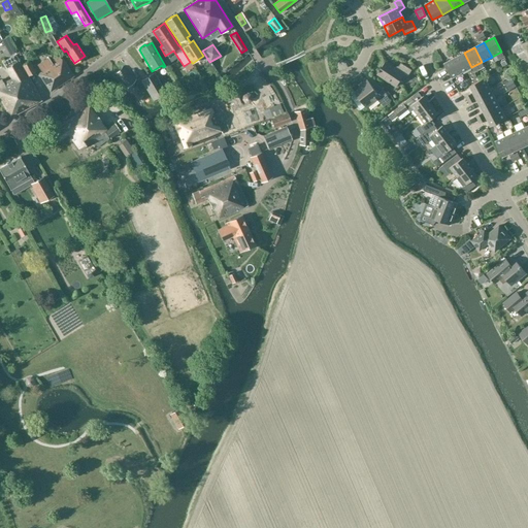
[(471,67),(464,53),(454,58),(462,73),(471,67)]
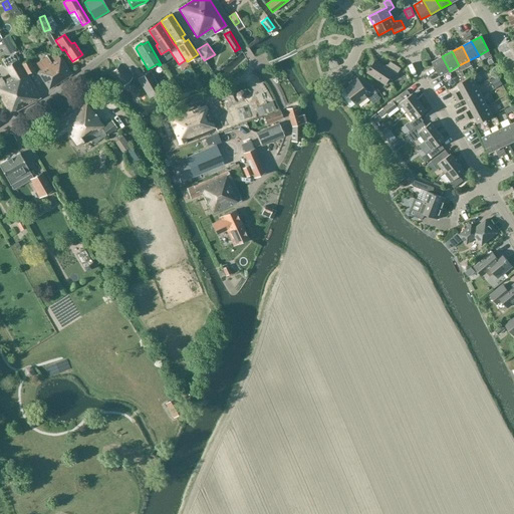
[(71,73),(57,52),(52,55),(55,60),(51,62),(47,56),(36,63),(41,69),(37,71),(49,88),(71,73)]
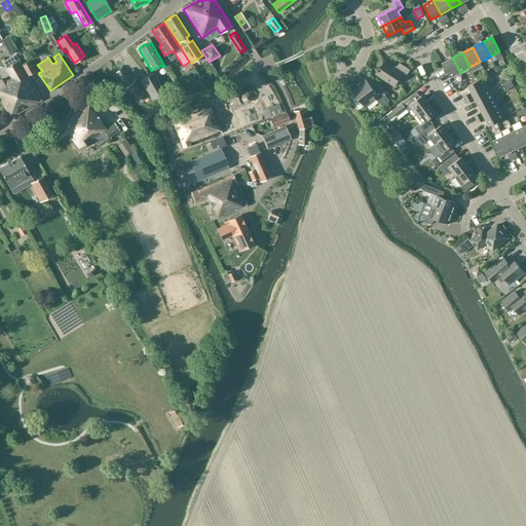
[(0,80),(0,100),(9,117),(40,100),(19,61),(16,62),(13,55),(2,63),(11,79),(3,83),(1,80),(0,80)]
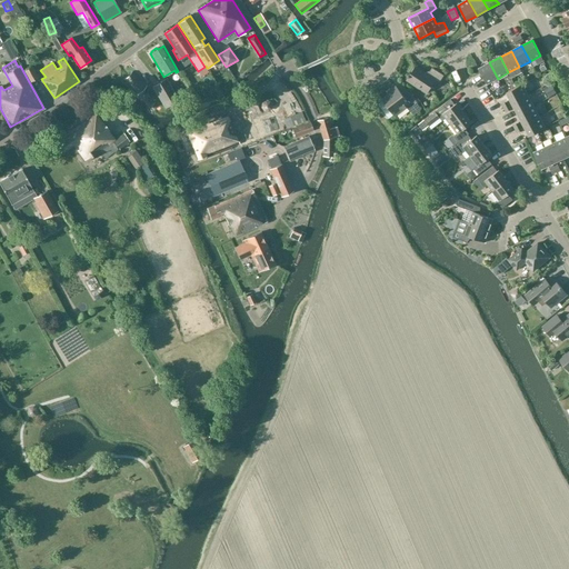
[(498,79),(489,62),(479,69),(487,85),(498,79)]
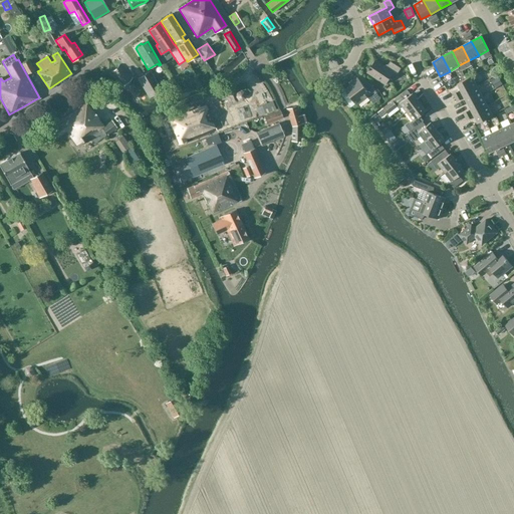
[(23,63),(29,73),(34,70),(28,60),(23,63)]
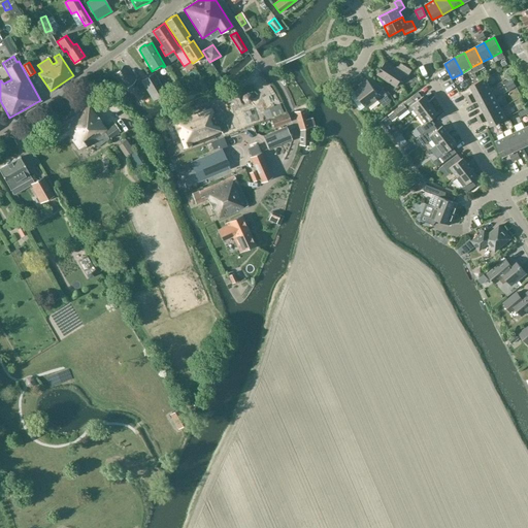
[(404,74),(408,76),(411,70),(401,63),(397,69),(386,62),(377,75),(396,87),(404,74)]
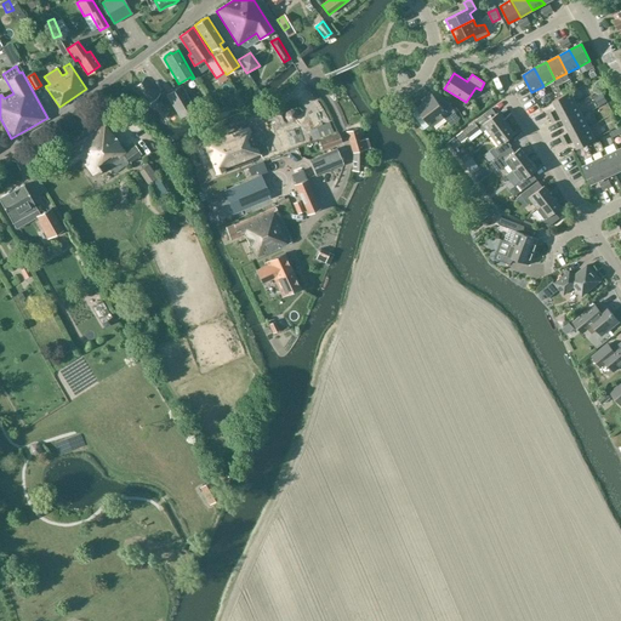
[(135,86),(151,102),(160,93),(144,78),(135,86)]
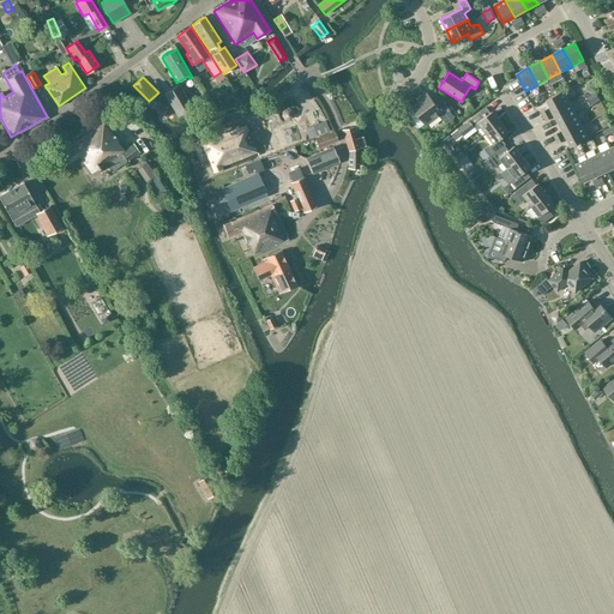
[(192,108),(178,85),(164,94),(178,116),(192,108)]
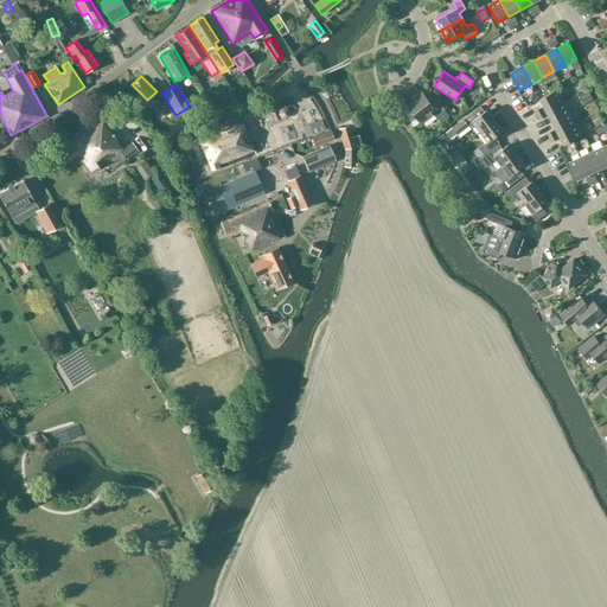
[(541,98),(547,110),(563,102),(557,90),(541,98)]
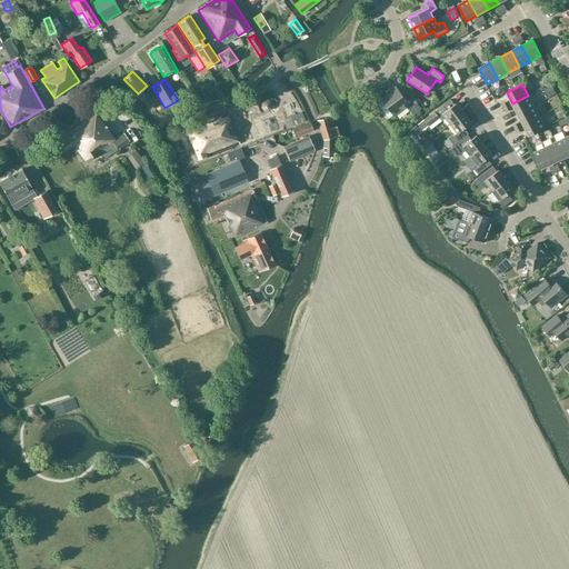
[(383,100),(378,105),(389,119),(395,115),(396,116),(408,107),(413,115),(421,108),(411,96),(407,100),(396,86),(387,91),(389,95),(382,99),(383,100)]
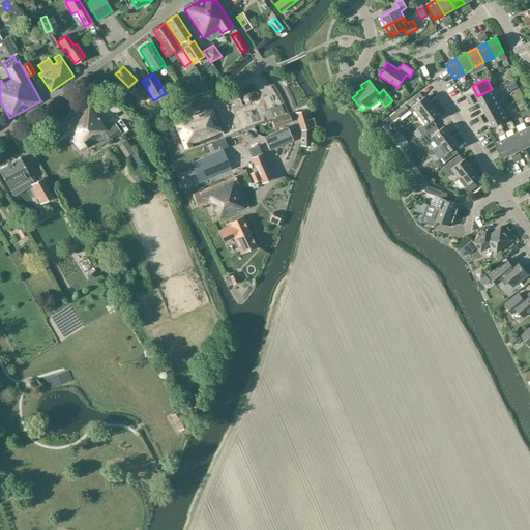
[(497,98),(492,89),(477,96),(482,107),(497,98)]
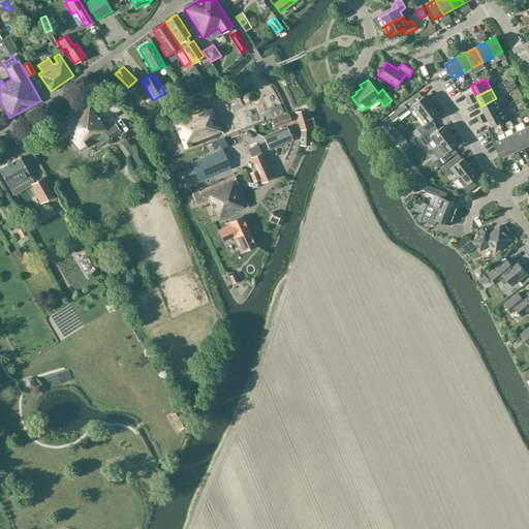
[(419,93),(395,112),(400,117),(409,110),(411,113),(414,110),(418,116),(432,105),(425,96),(423,97),(419,93)]
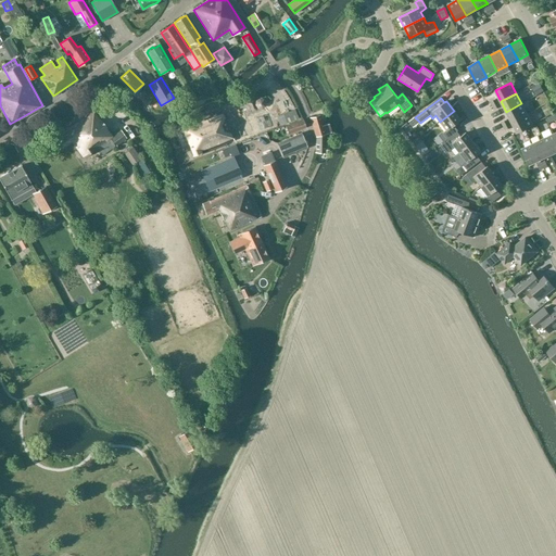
[(527,114),(521,103),(506,112),(512,123),(527,114)]
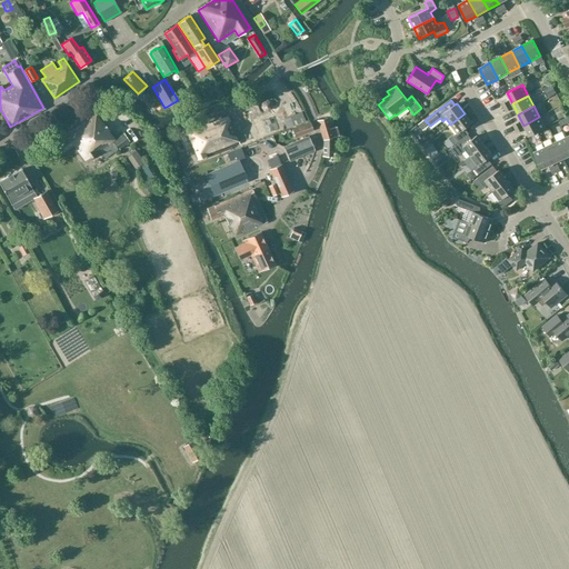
[(115,140),(95,111),(63,133),(66,137),(56,143),(62,153),(72,146),(85,162),(99,151),(105,159),(129,141),(123,133),(115,140)]
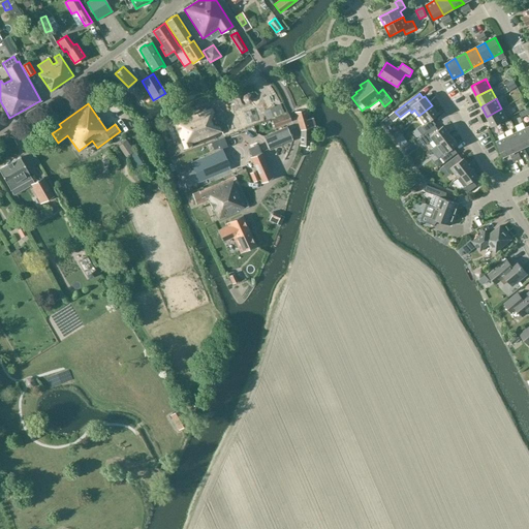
[(426,132),(435,125),(436,124),(432,120),(439,115),(432,105),(418,116),(426,125),(422,127),(426,132)]
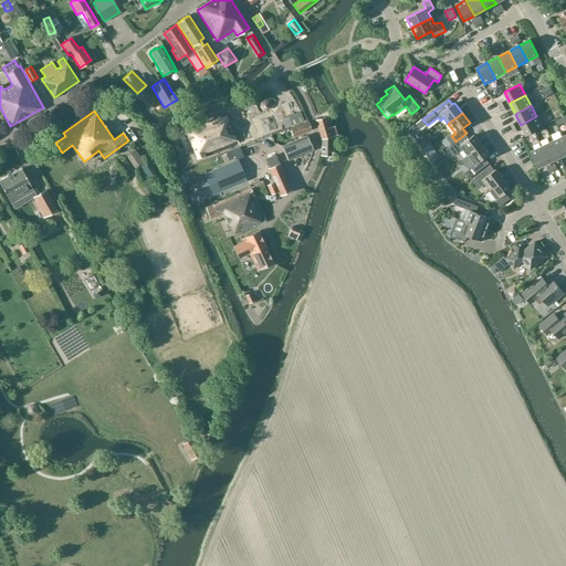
[(238,143),(227,115),(185,130),(196,159),(238,143)]
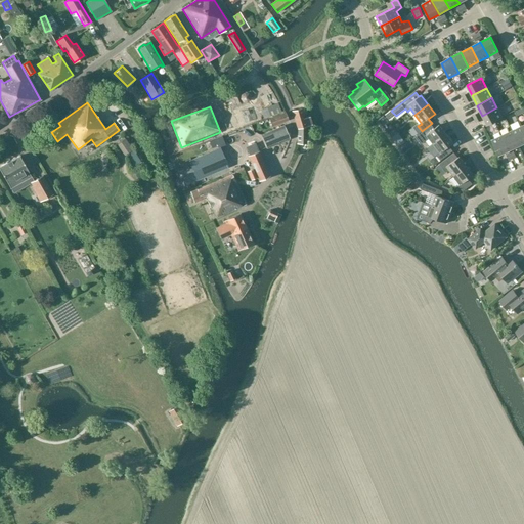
[(501,118),(496,107),(482,116),(487,125),(501,118)]
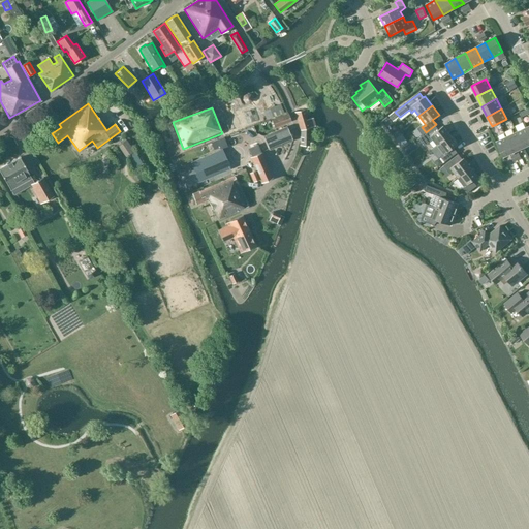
[(304,110),(296,113),(301,130),(301,142),(309,143),(310,128),(315,126),(312,118),(307,120),(304,110)]
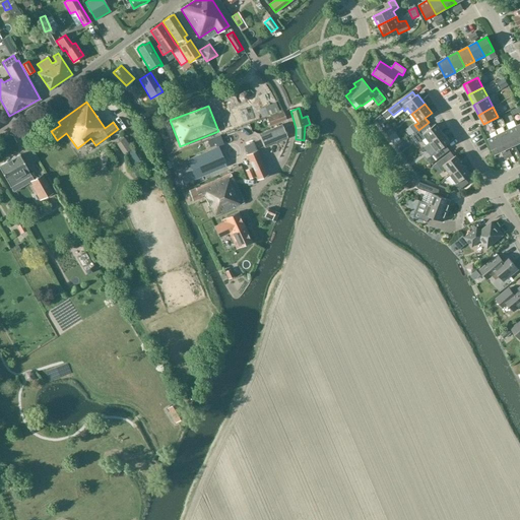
[(285,119),(282,112),(267,118),(270,125),(285,119)]
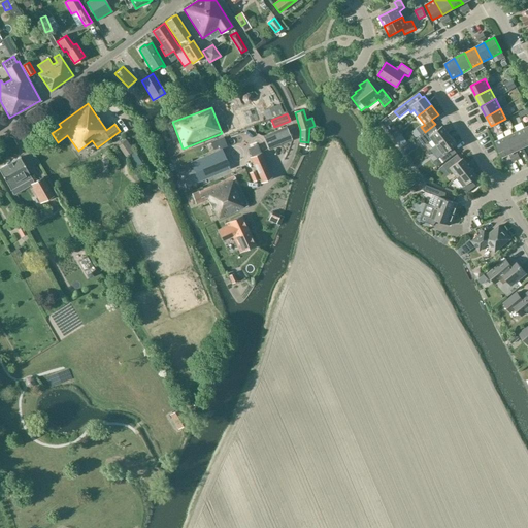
[(437,130),(434,125),(425,132),(423,134),(418,138),(424,146),(432,139),(436,145),(450,135),(442,126),(437,130)]
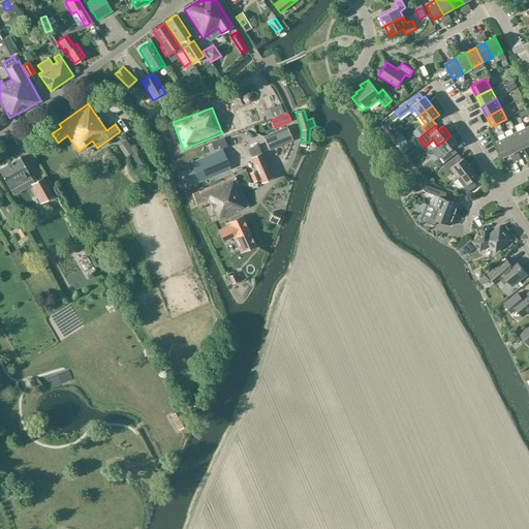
[(291,141),(286,127),(263,136),(269,150),(291,141)]
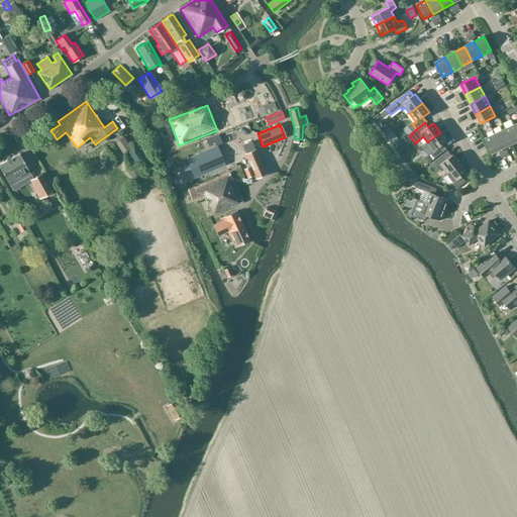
[(516,141),(516,129),(515,124),(505,129),(512,144),(516,141)]
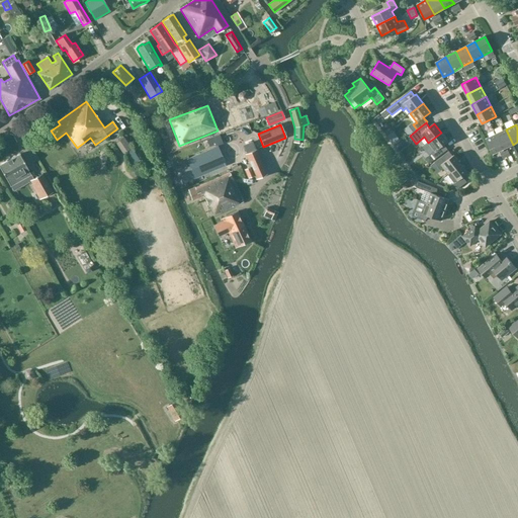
[(392,149),(400,144),(386,127),(379,134),(392,149)]
